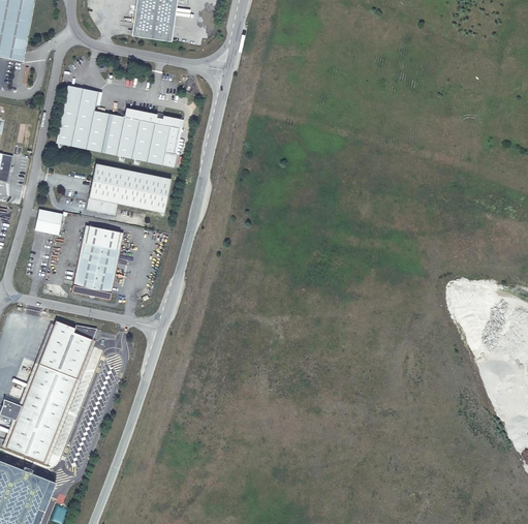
[(0,0),(0,59),(24,64),(35,0),(0,0)]
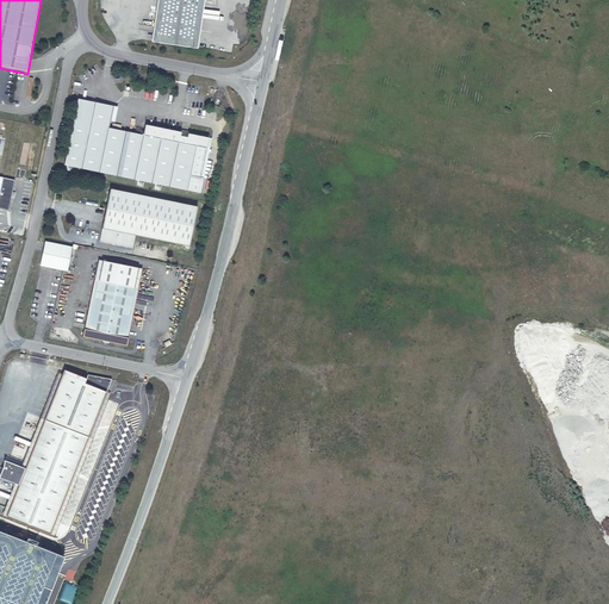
[(150,0),(144,43),(149,43),(155,0),(150,0)]
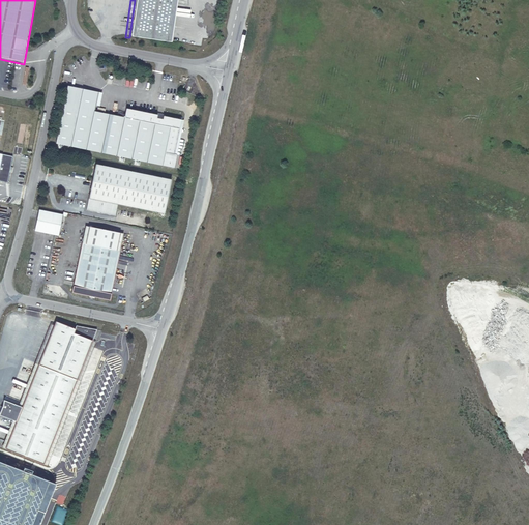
[(135,0),(129,37),(160,42),(168,0),(135,0)]
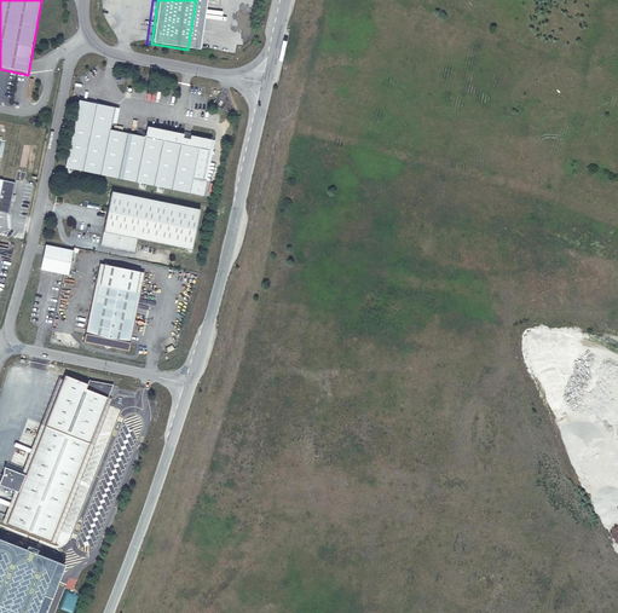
[(196,0),(188,50),(192,51),(200,0),(196,0)]
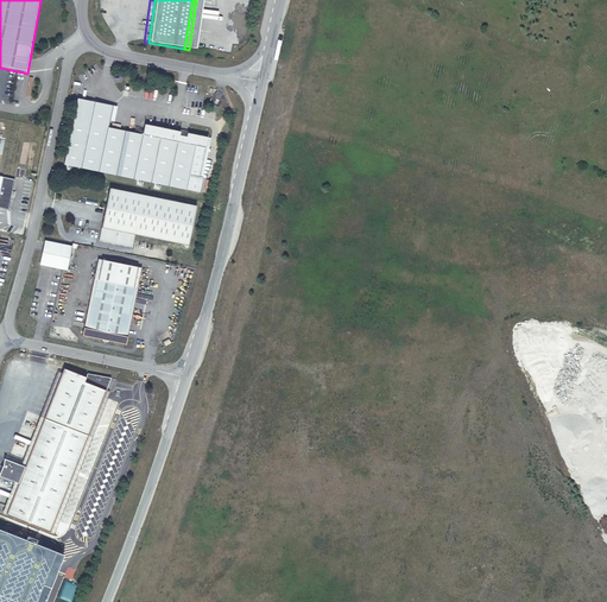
[(200,191),(203,176),(200,175),(207,137),(145,124),(144,133),(125,130),(109,127),(111,120),(113,106),(77,99),(64,165),(128,177),(200,191)]
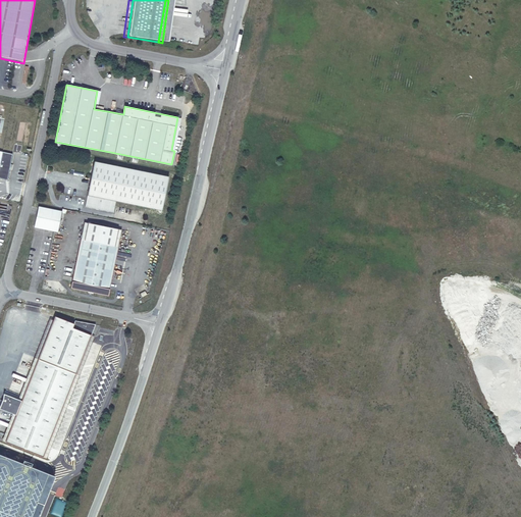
[(171,150),(174,151),(180,117),(177,117),(171,150)]
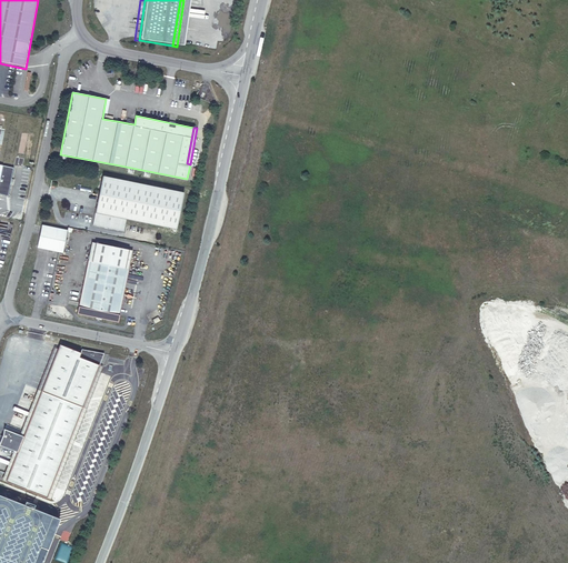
[(0,195),(8,198),(10,188),(11,181),(13,170),(0,167),(0,195)]
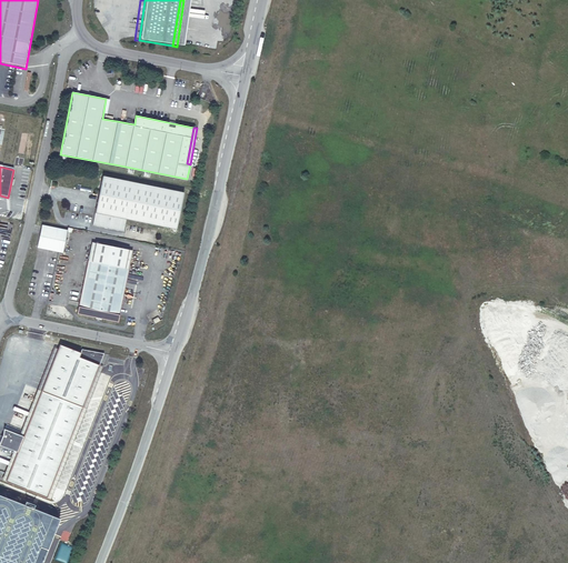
[(103,177),(93,225),(130,232),(132,220),(143,221),(177,228),(185,192),(123,180),(103,177)]
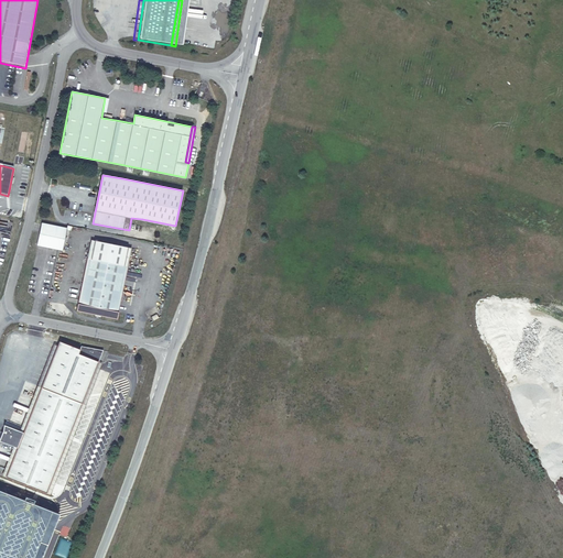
[(43,223),(39,244),(64,250),(68,229),(43,223)]
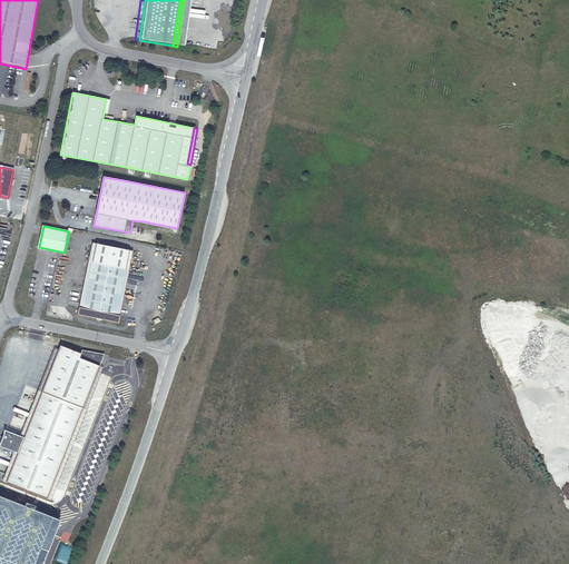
[(95,240),(81,304),(85,305),(97,241),(95,240)]
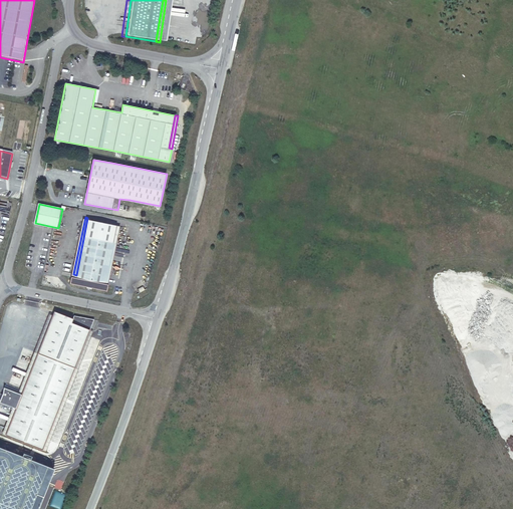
[(76,275),(73,274),(71,280),(107,288),(109,282),(105,281),(117,224),(87,218),(76,275)]
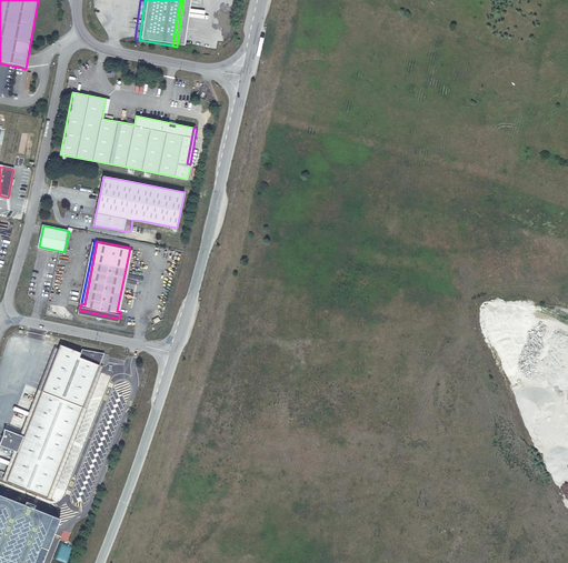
[(117,311),(121,312),(135,249),(130,248),(117,311)]
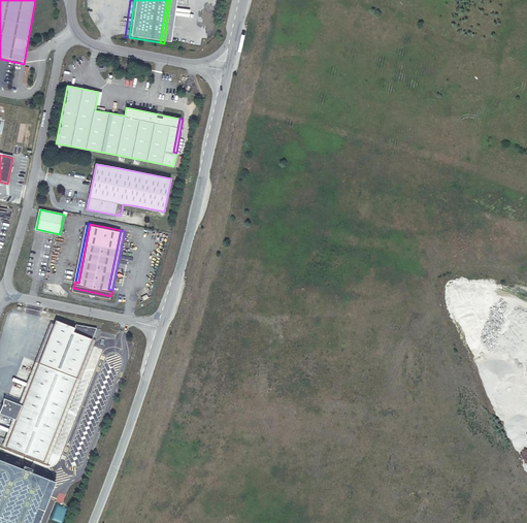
[(55,323),(39,362),(23,404),(19,403),(4,397),(2,412),(13,417),(18,418),(6,446),(44,460),(77,378),(92,338),(96,327),(75,323),(74,327),(56,319),(55,323)]
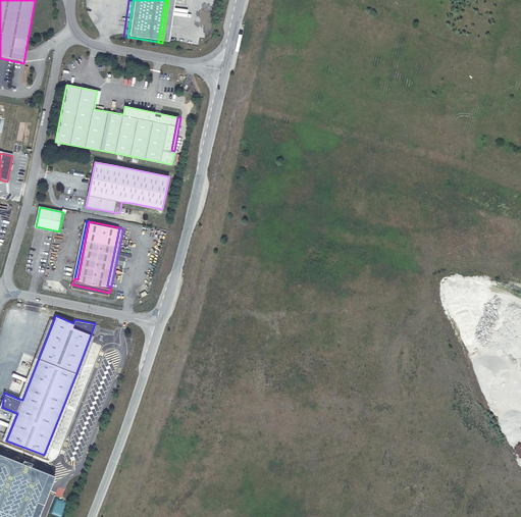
[(22,400),(39,358),(54,319),(50,318),(35,357),(18,399),(22,400)]
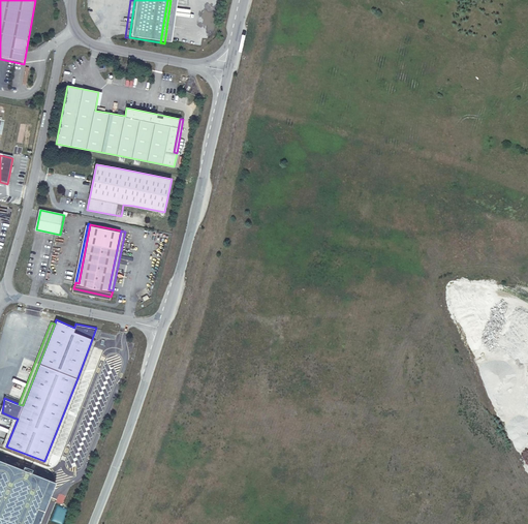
[(92,339),(78,378),(44,461),(48,463),(81,379),(95,340),(92,339)]
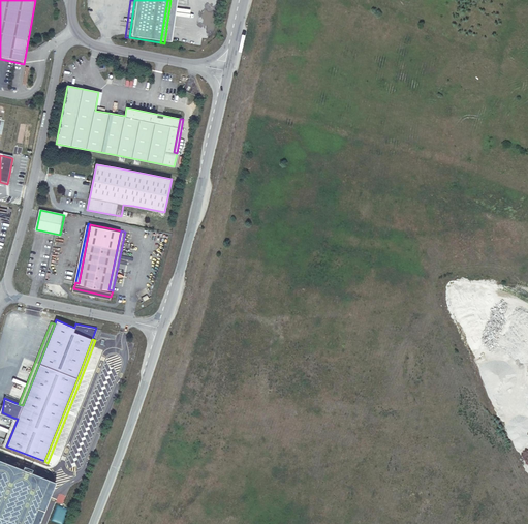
[(4,390),(3,394),(20,400),(22,396),(4,390)]
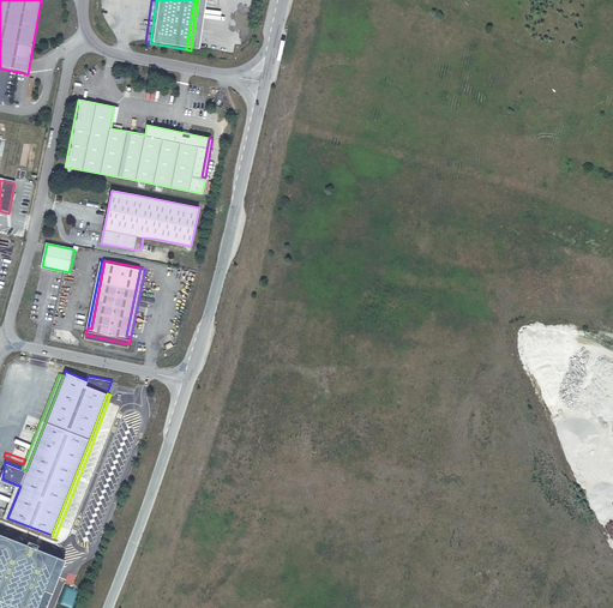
[(4,516),(7,518),(20,486),(16,485),(4,516)]
